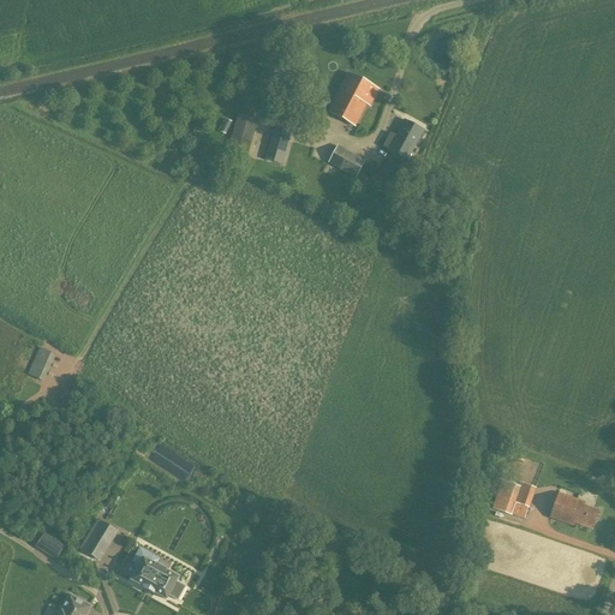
[(328,113),(356,127),(368,106),(370,107),(370,105),(378,90),(348,75),(328,113)]
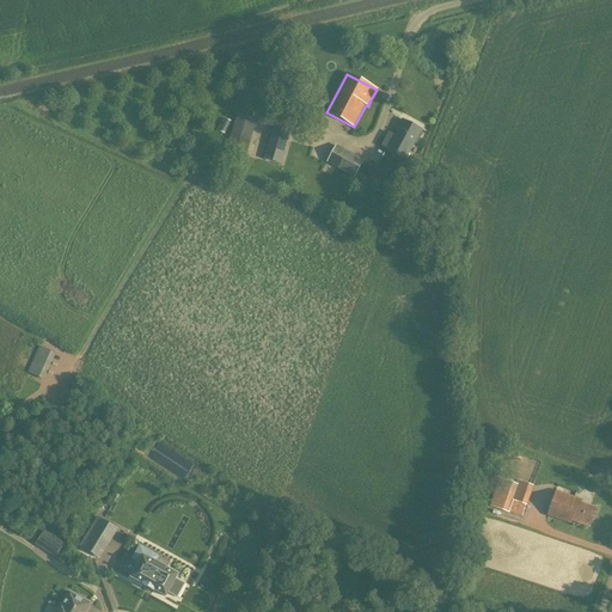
[(237,115),(227,150),(246,155),(257,121),(237,115)]
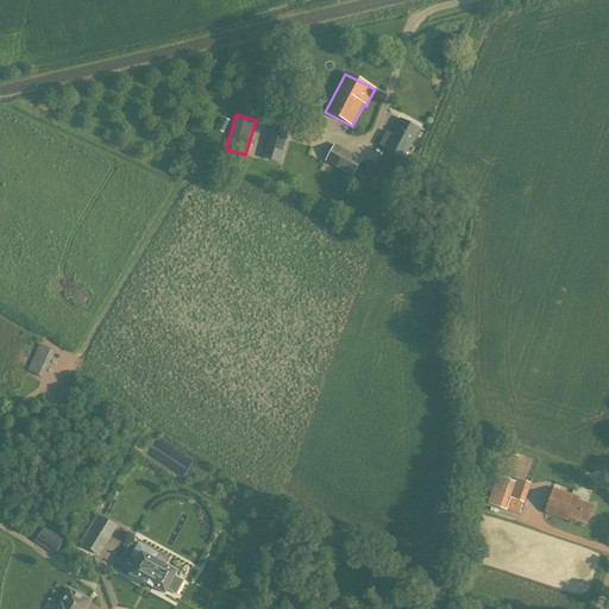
[(390,140),(385,150),(402,158),(419,130),(400,120),(389,140),(390,140)]
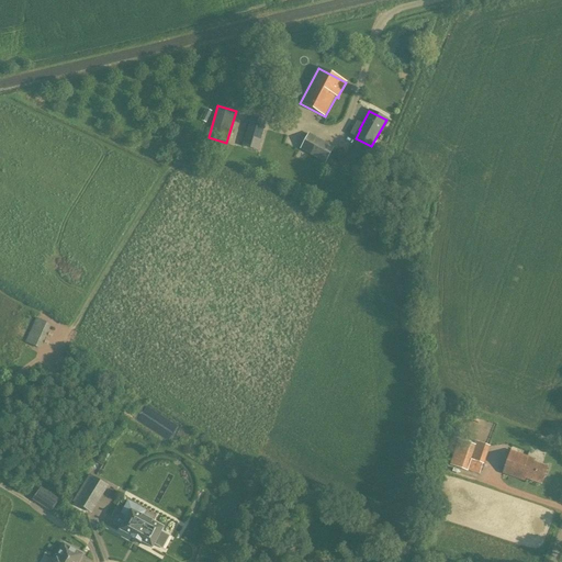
[(242,146),(258,150),(266,121),(250,116),(242,146)]
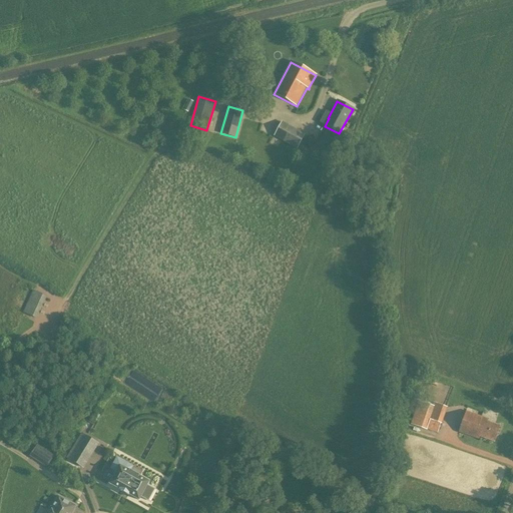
[(274,136),(297,149),(305,134),(282,121),(274,136)]
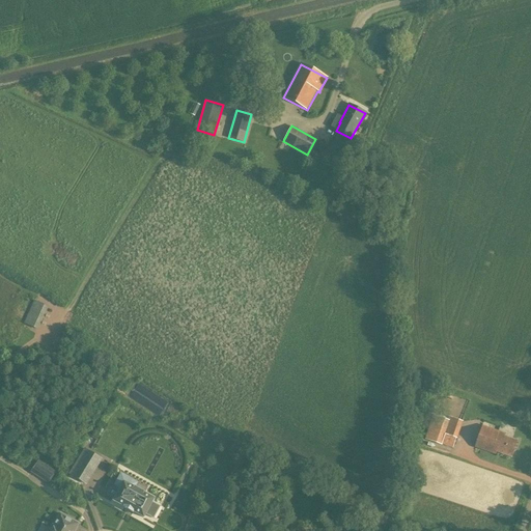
[(34,301),(24,324),(33,328),(44,305),(34,301)]
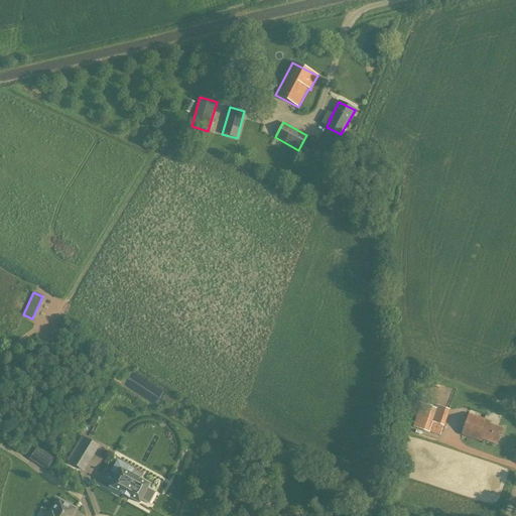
[(416,402),(420,403),(413,427),(429,432),(432,422),(444,426),(449,409),(436,405),(435,407),(430,406),(436,386),(423,382),(416,402)]
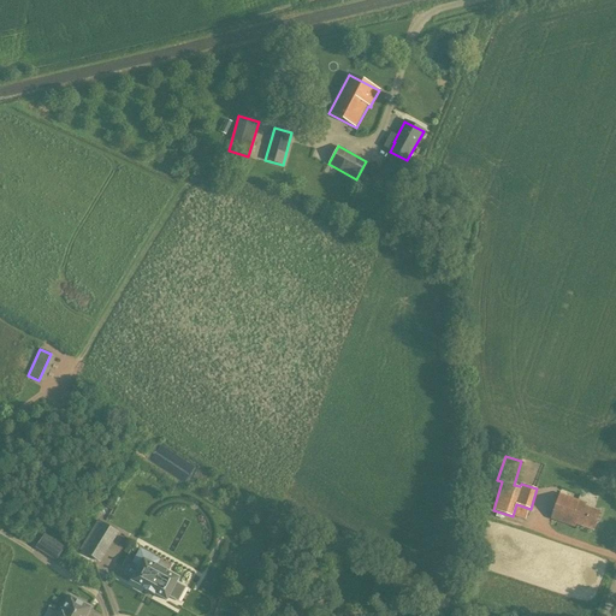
[(551,520),(575,528),(576,525),(593,531),(599,511),(586,507),(586,504),(560,495),(551,520)]
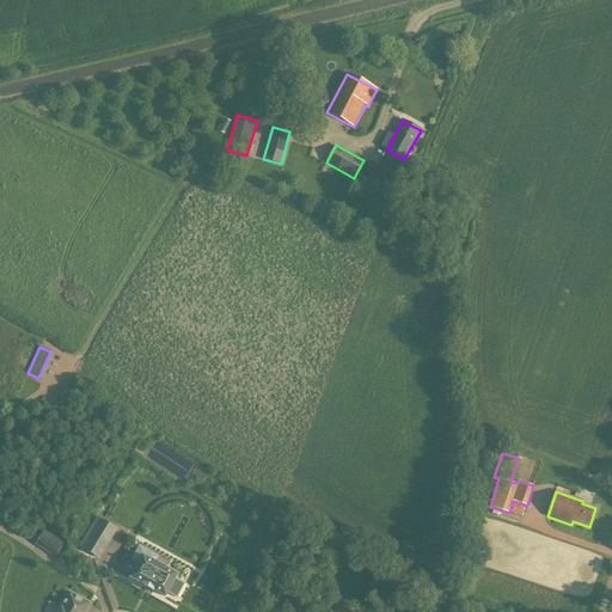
[(106,533),(111,525),(98,518),(93,525),(106,533)]
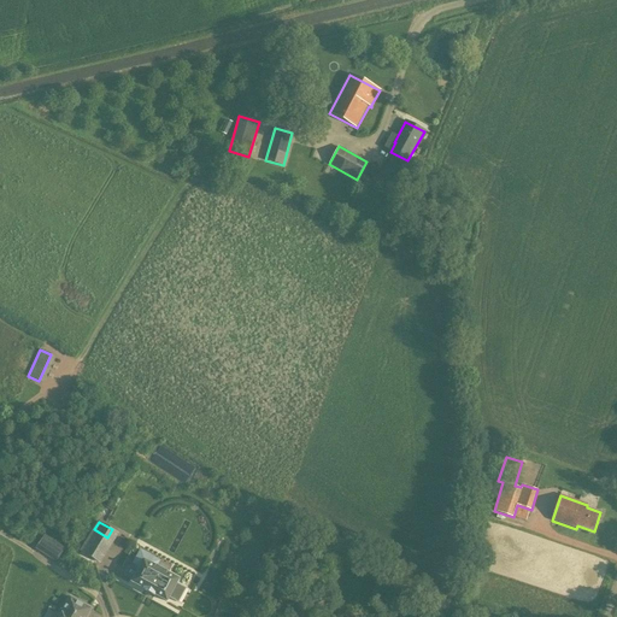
[(47,536),(40,550),(60,560),(68,547),(47,536)]
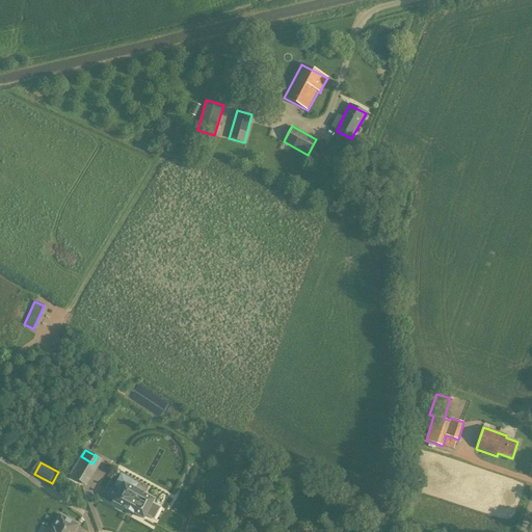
[(85,476),(76,471),(73,478),(81,483),(85,476)]
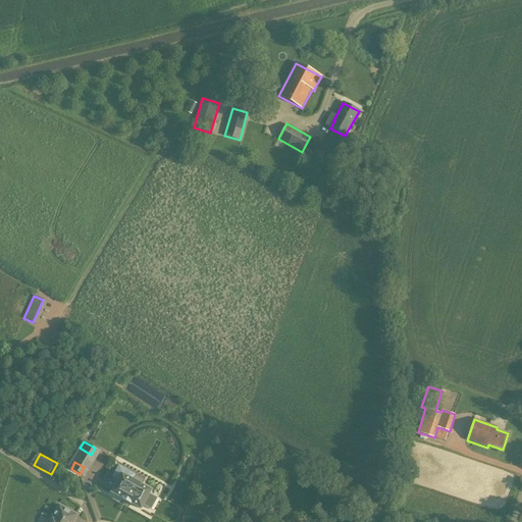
[(118,480),(111,493),(141,509),(143,506),(151,510),(157,497),(150,492),(152,488),(143,484),(133,478),(136,472),(136,471),(120,463),(120,464),(113,477),(118,480)]
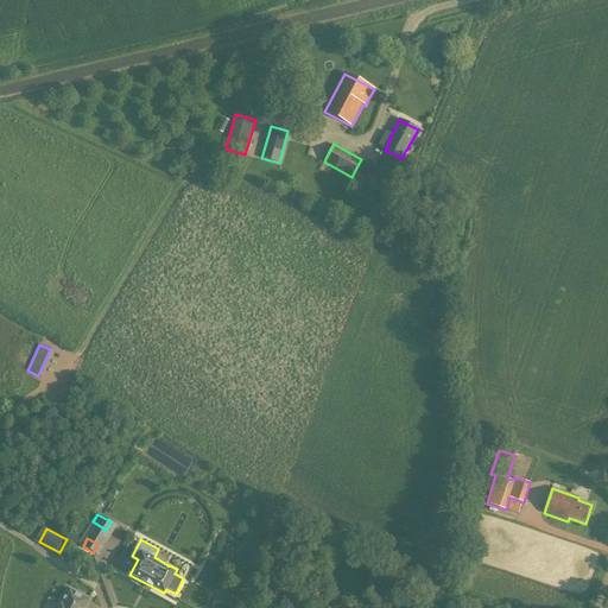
[(70,588),(62,603),(59,607),(84,607),(90,599),(70,588)]
